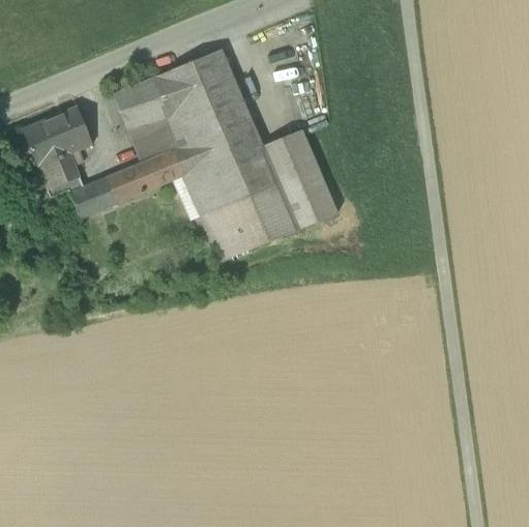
[(221,49),(156,76),(176,144),(176,148),(183,175),(201,216),(278,183),(262,146),(221,49)]
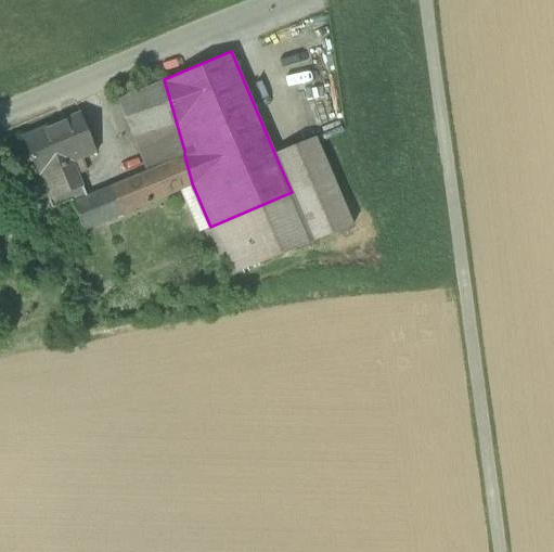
[(146,166),(184,151),(164,79),(118,98),(146,166)]
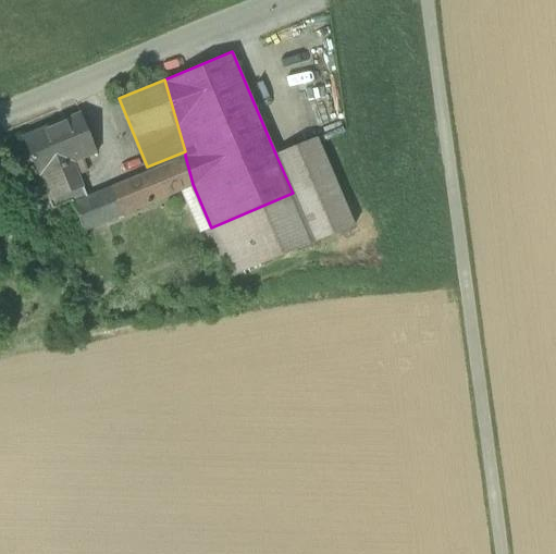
[(39,173),(39,172),(73,159),(79,174),(88,170),(83,157),(98,151),(82,113),(24,137),(39,173)]
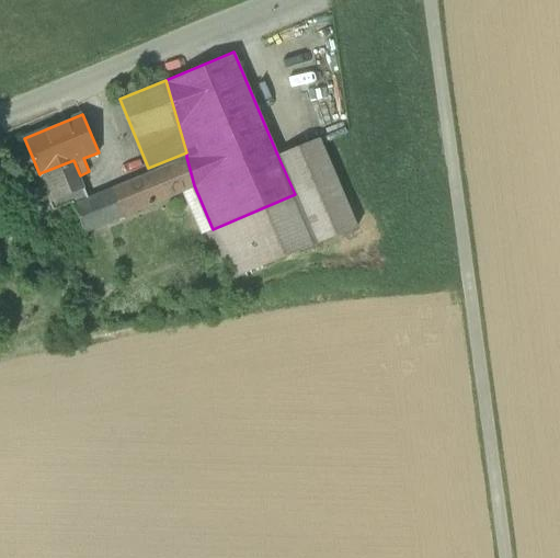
[(319,137),(277,155),(295,194),(213,229),(233,277),(357,226),(319,137)]
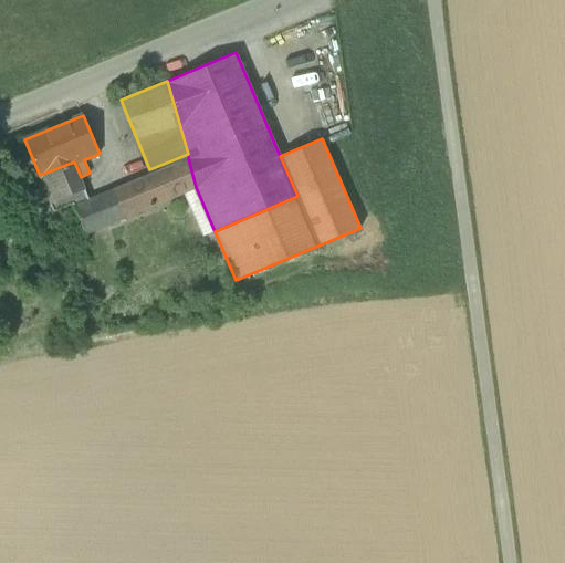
[(86,233),(185,191),(196,187),(188,158),(90,199),(75,206),(86,233)]
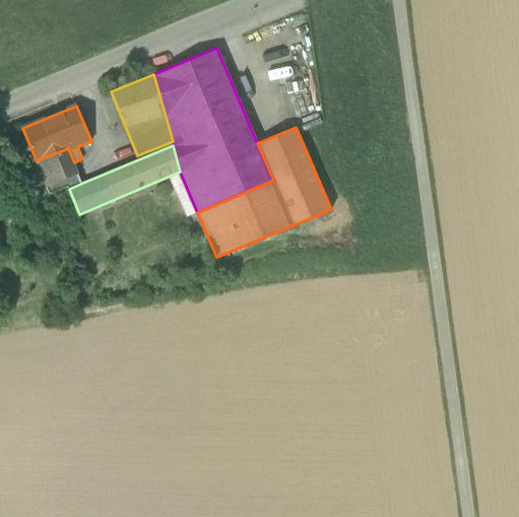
[(68,185),(69,189),(82,183),(74,163),(68,148),(37,160),(50,192),(68,185)]
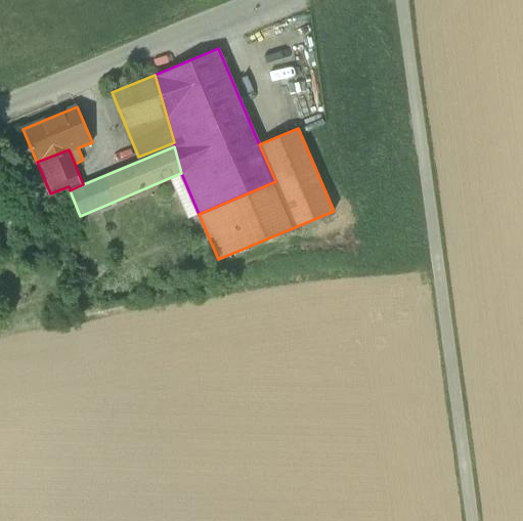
[(199,214),(181,173),(171,177),(188,218),(199,214)]
